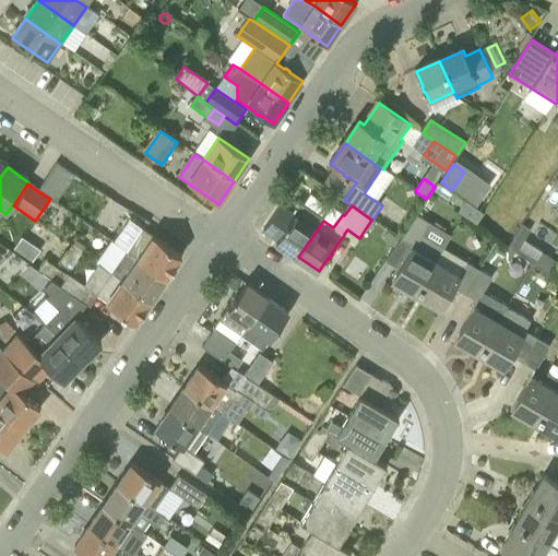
[(430,224),(417,215),(387,262),(400,270),(392,282),(416,296),(436,261),(444,248),(424,236),(430,224)]
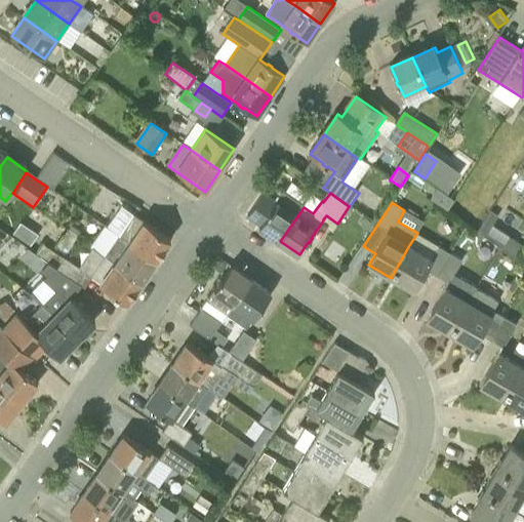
[(259,228),(280,241),(304,207),(304,206),(295,216),(276,203),(271,210),(270,209),(267,214),(268,214),(259,228)]
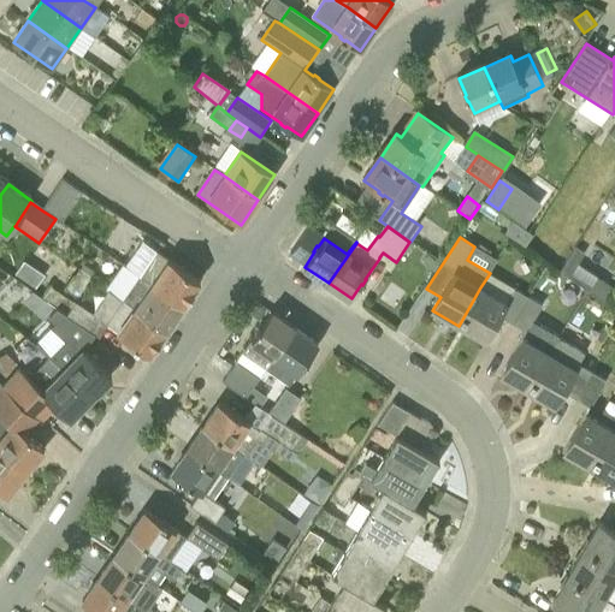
[(141,278),(183,308),(201,283),(158,253),(143,242),(126,267),(141,278)]
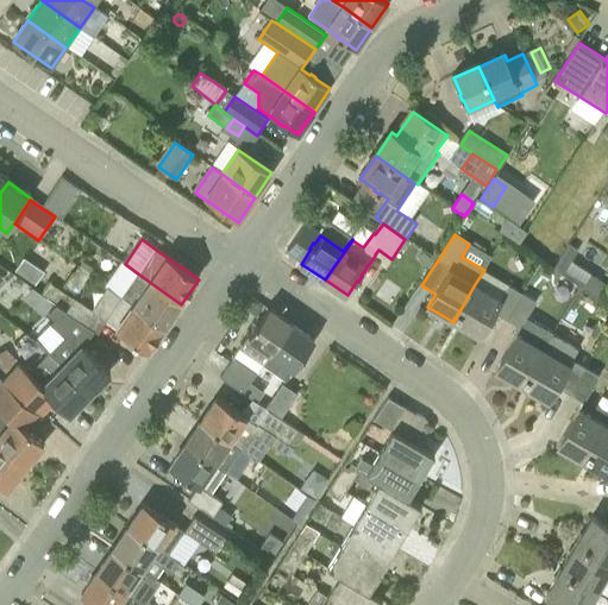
[(597,298),(606,285),(571,263),(578,252),(570,246),(555,270),(597,298)]
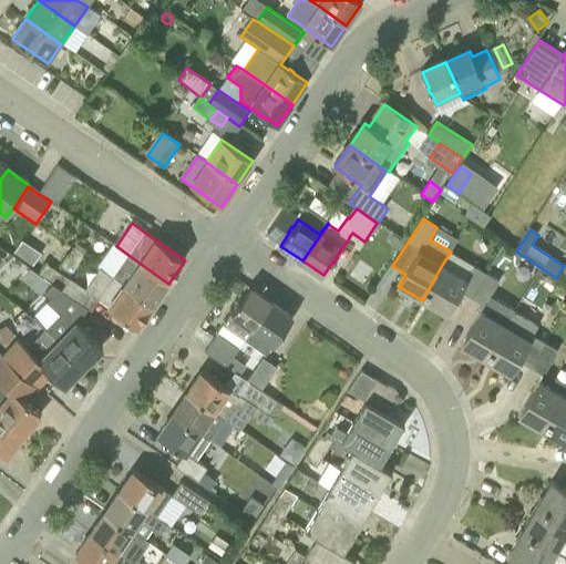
[(405,244),(393,235),(389,243),(401,250),(405,244)]
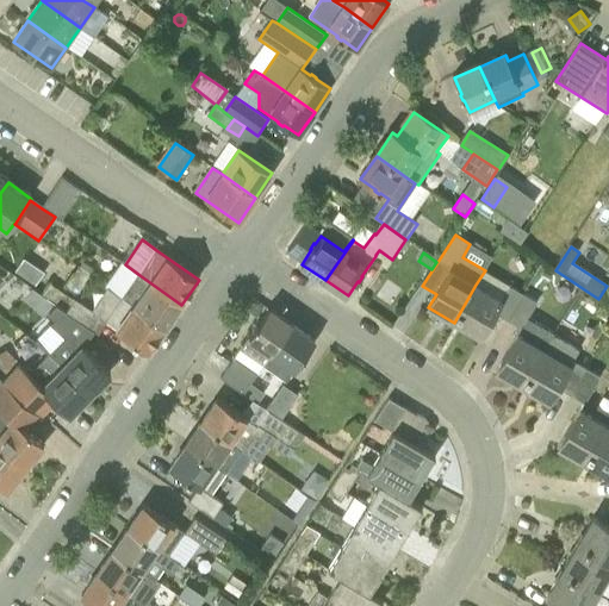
[(36,287),(44,274),(30,266),(22,279),(36,287)]
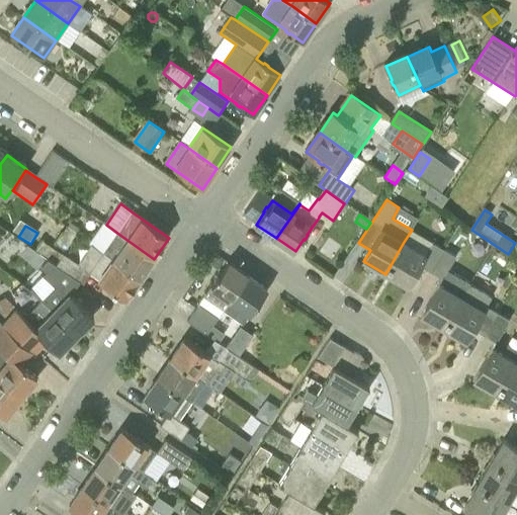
[(113,260),(140,279),(154,259),(118,234),(103,253),(113,260)]
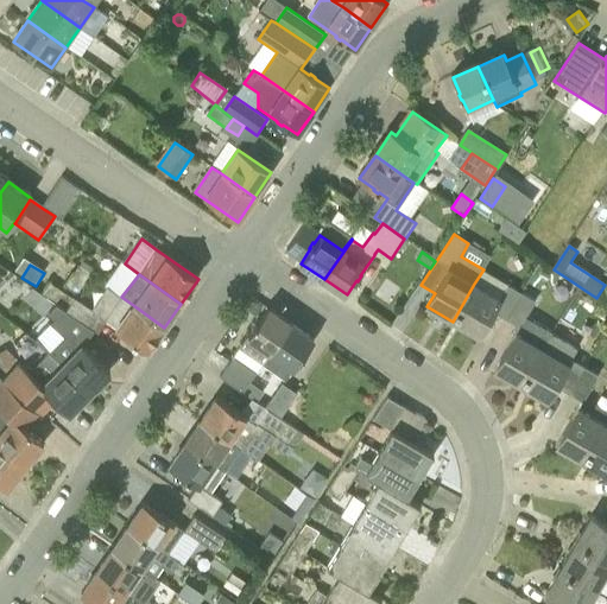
[(522,294),(509,287),(501,299),(474,284),(453,322),(479,337),(493,313),(506,320),(522,294)]
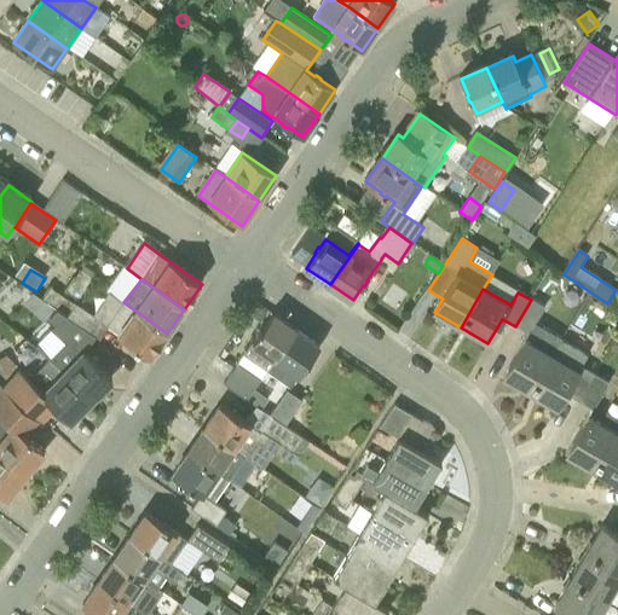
[(531,300),(515,326),(530,335),(542,314),(546,308),(531,300)]
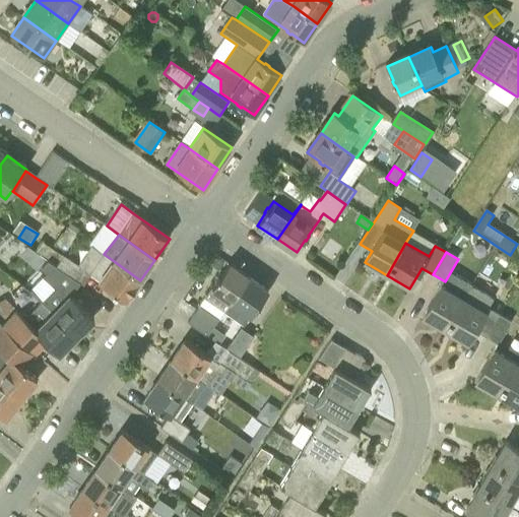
[(104,254),(104,255),(89,275),(127,301),(140,280),(114,261),(104,254)]
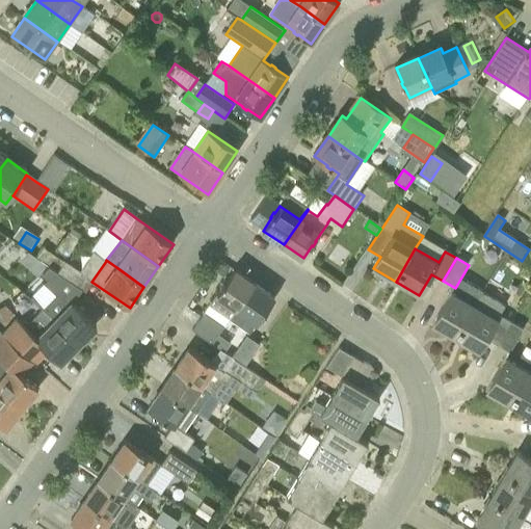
[(65,262),(57,273),(81,289),(87,279),(89,276),(81,271),(65,262)]
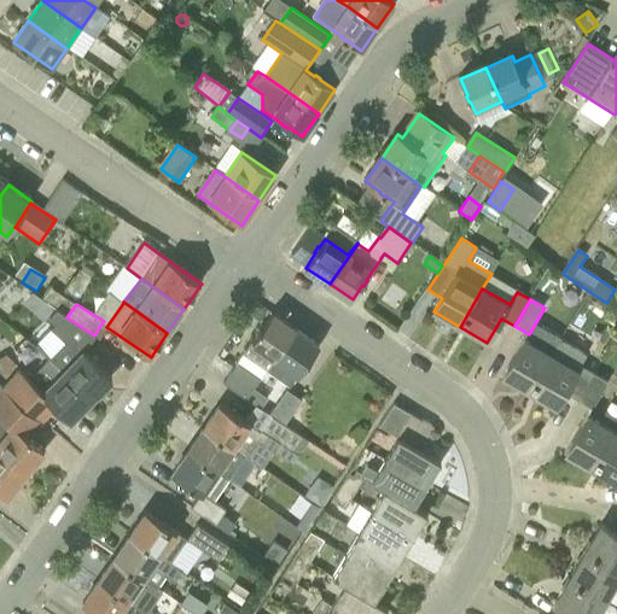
[(67,317),(57,310),(48,319),(56,326),(52,329),(65,343),(48,360),(57,368),(62,372),(92,401),(112,379),(95,362),(85,352),(95,337),(94,335),(67,317)]
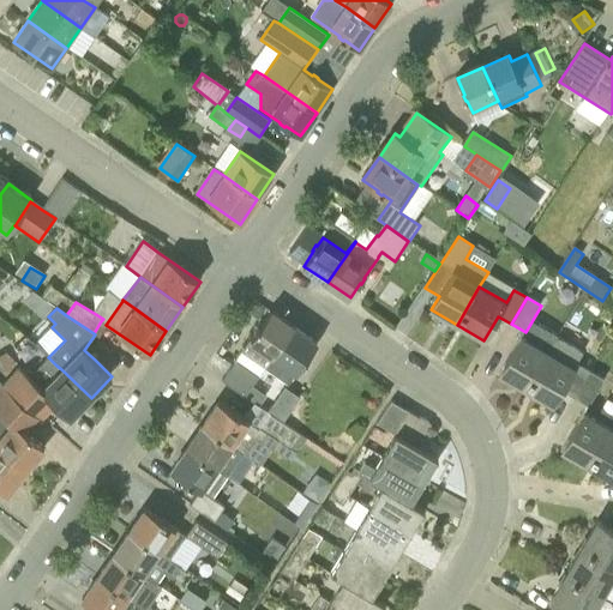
[(259,378),(265,369),(294,328),(271,313),(260,327),(259,326),(256,332),(257,332),(242,354),(236,362),(259,378)]
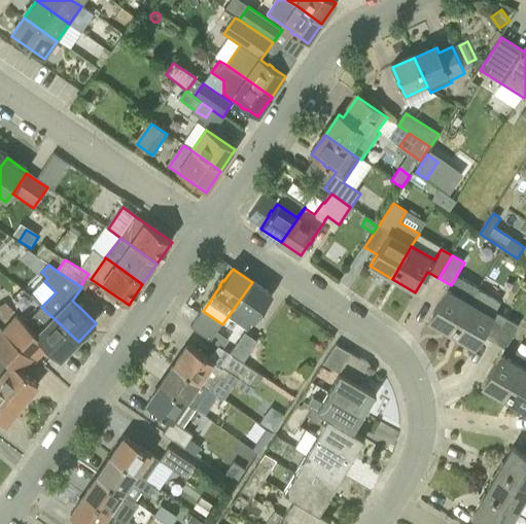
[(248,330),(260,313),(261,314),(265,310),(264,309),(272,297),(252,282),(228,317),(245,328),(248,330)]
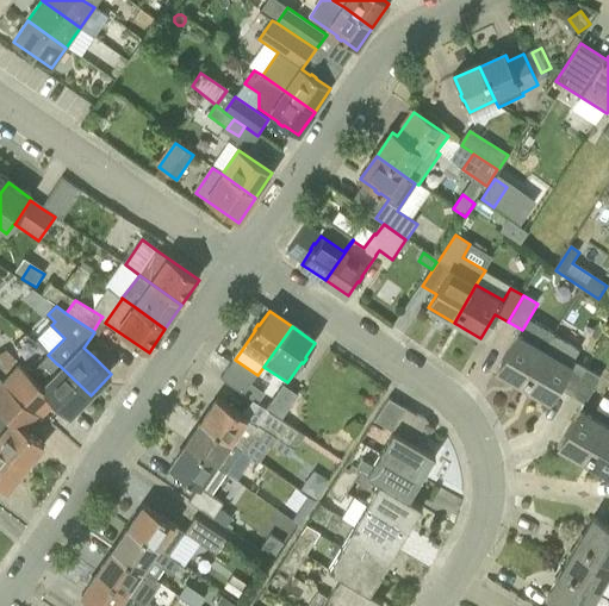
[(497,372),(522,387),(545,350),(519,335),(497,372)]
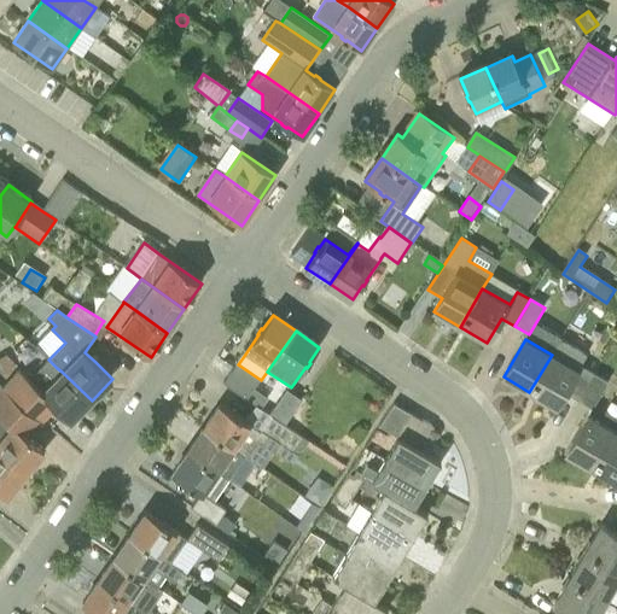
[(565,393),(578,402),(594,374),(581,366),(587,356),(560,340),(552,355),(529,392),(557,409),(565,393)]
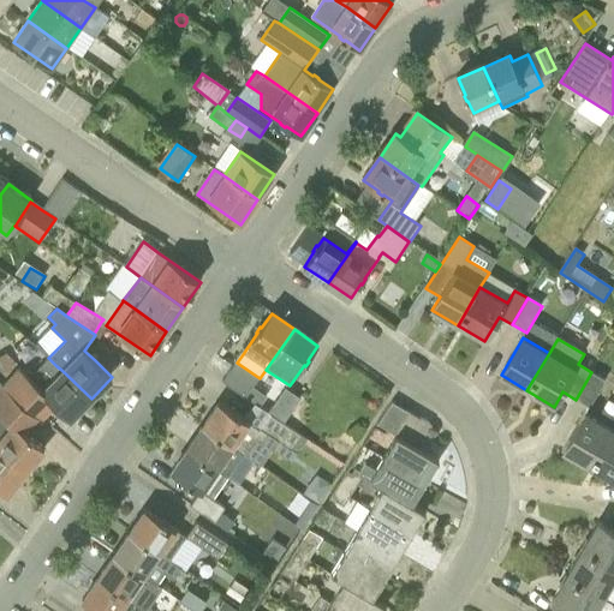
[(260,378),(237,363),(222,382),(246,399),(260,379),(260,378)]
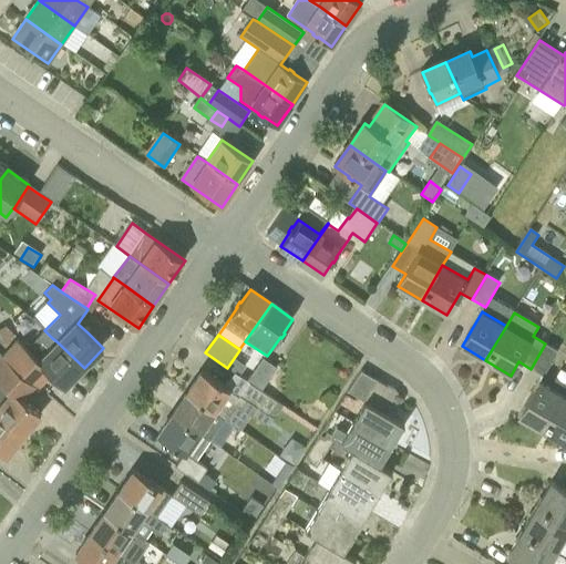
[(3,354),(40,389),(52,376),(64,388),(84,368),(57,341),(40,359),(17,338),(3,354)]
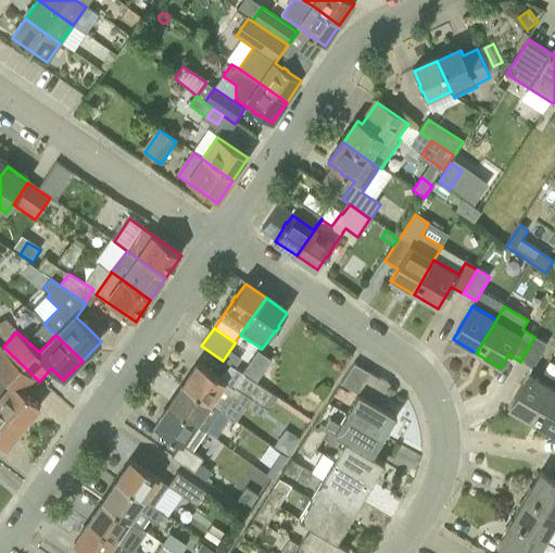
[(534,337),(520,362),(533,368),(544,350),(547,344),(534,337)]
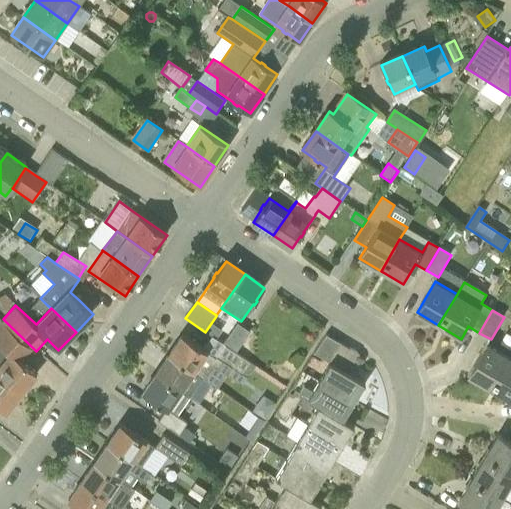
[(0,375),(21,393),(37,374),(24,364),(36,351),(3,319),(2,320),(0,322),(0,343),(0,344),(0,375)]
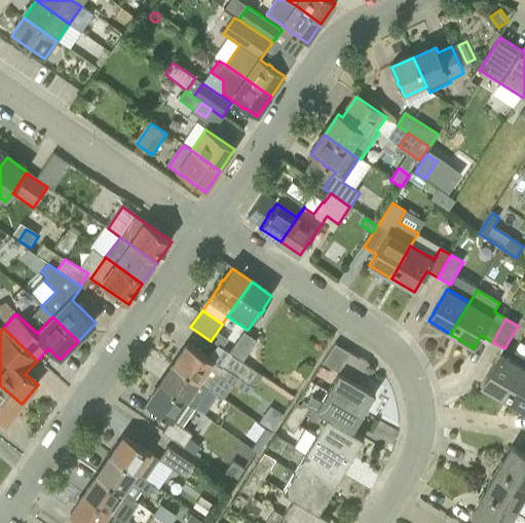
[(237,346),(217,332),(211,341),(218,346),(230,356),(231,355),(237,346)]
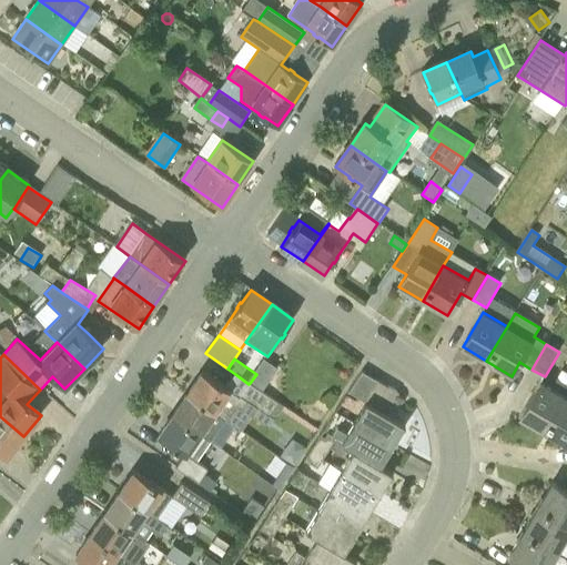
[(250,384),(262,393),(277,370),(265,361),(250,384)]
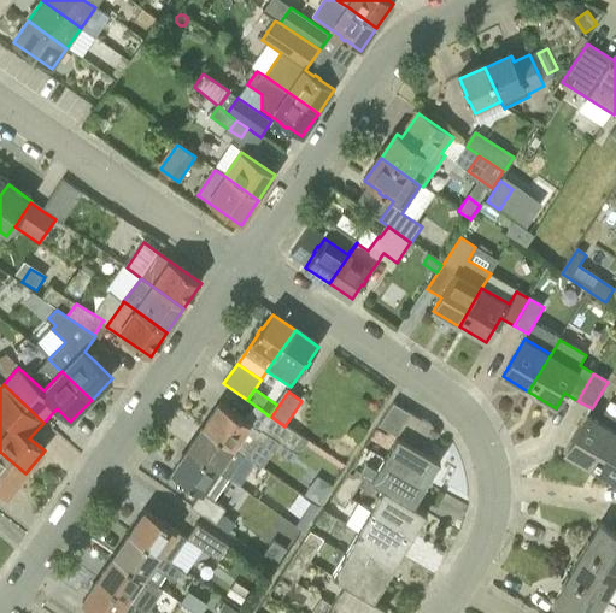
[(271,417),(260,432),(241,419),(242,418),(236,414),(236,416),(221,405),(205,429),(245,457),(247,458),(258,441),(264,444),(269,436),(299,457),(308,442),(285,426),(271,417)]
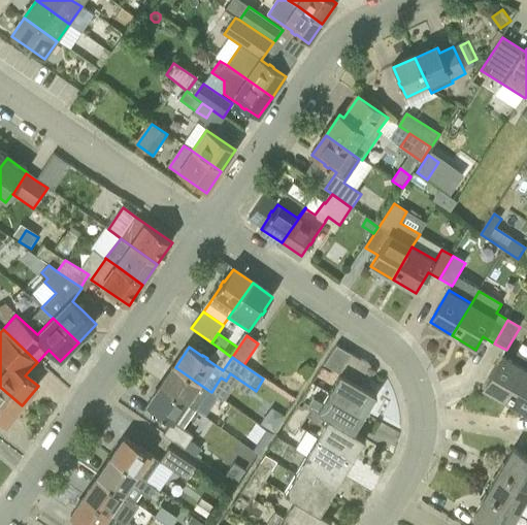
[(325,365),(338,373),(350,354),(337,347),(325,365)]
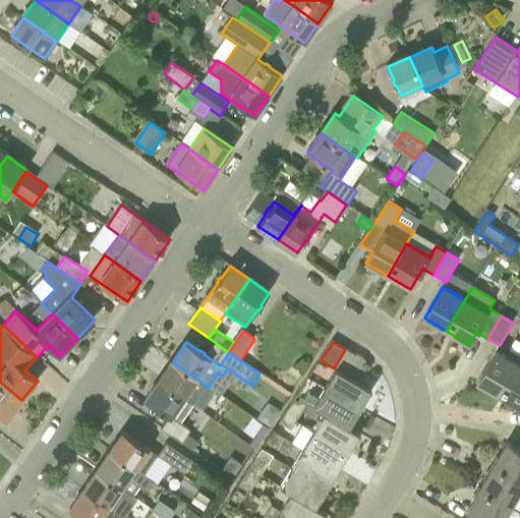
[(337,369),(345,375),(355,355),(345,349),(334,368),(337,369)]
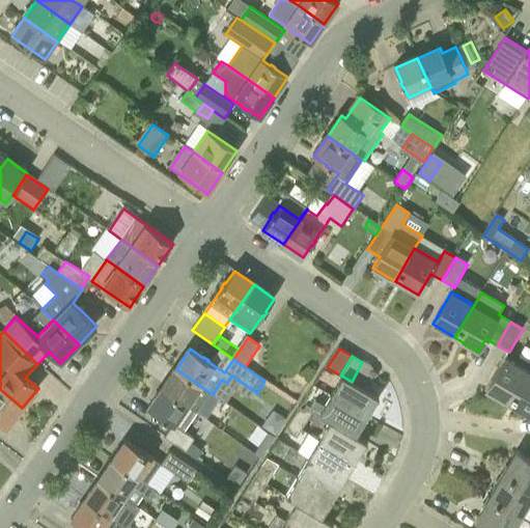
[(486,390),(509,404),(528,371),(523,369),(505,359),(486,390)]
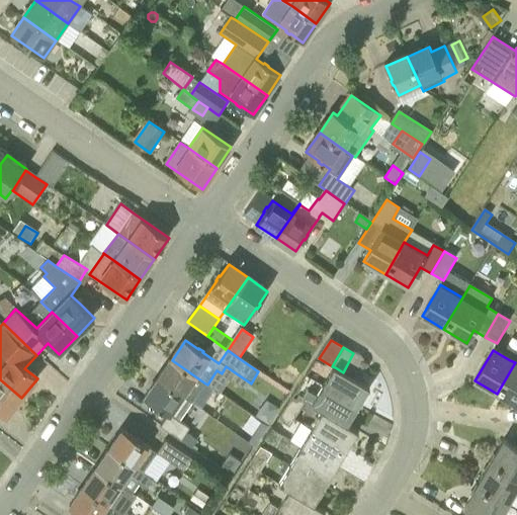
[(343,372),(352,378),(364,360),(353,353),(343,372)]
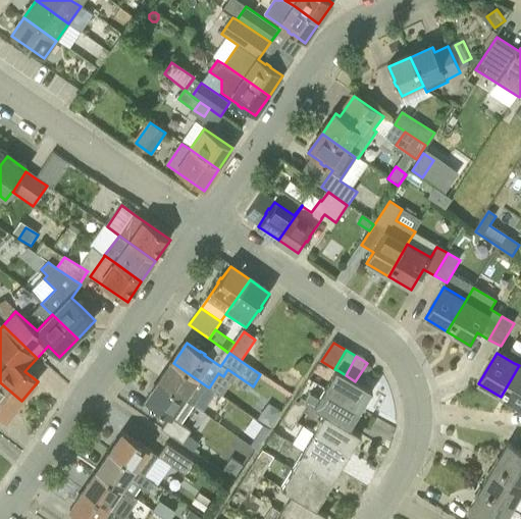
[(194,405),(202,394),(207,386),(173,363),(160,381),(185,399),(187,400),(194,405)]
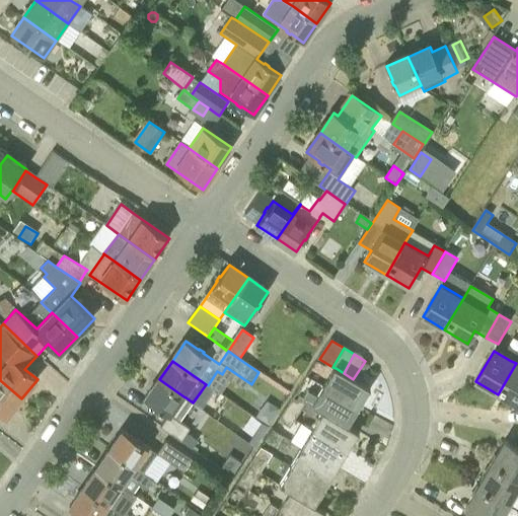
[(498,394),(517,406),(517,363),(516,363),(498,394)]
